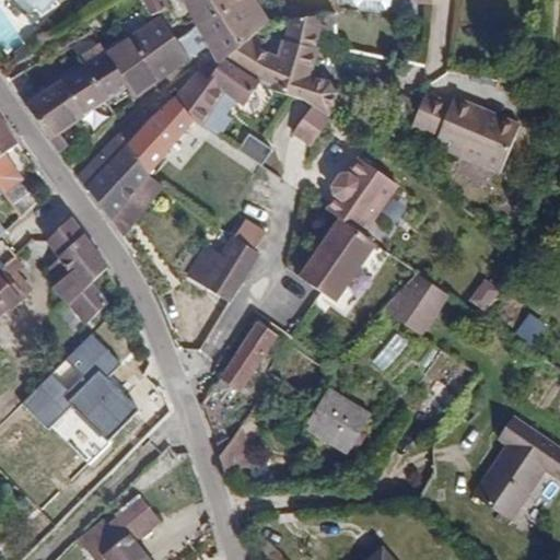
[(14,0),(16,1),(16,0),(26,0),(35,8),(38,6),(44,10),(54,0),(14,0)]
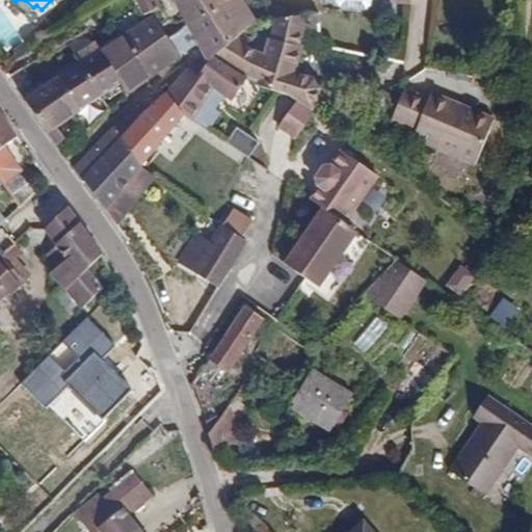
[(25,0),(16,0),(16,1),(28,14),(33,7),(25,0)]
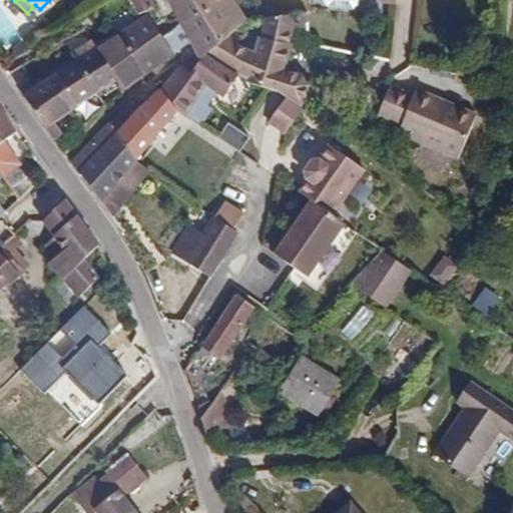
[(131,0),(138,15),(146,13),(155,9),(152,0),(131,0)]
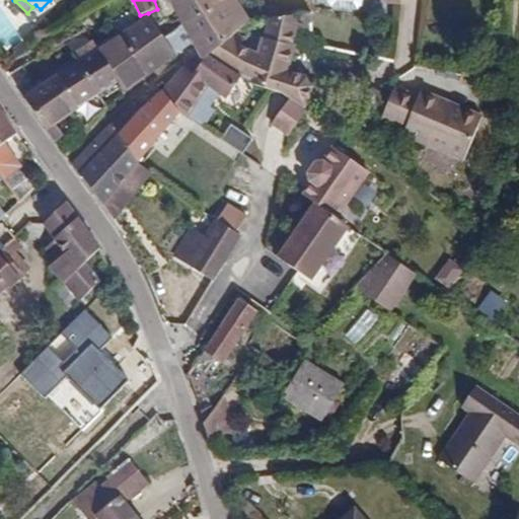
[(171,0),(184,24),(204,58),(209,54),(222,42),(206,14),(209,11),(201,0),(171,0)]
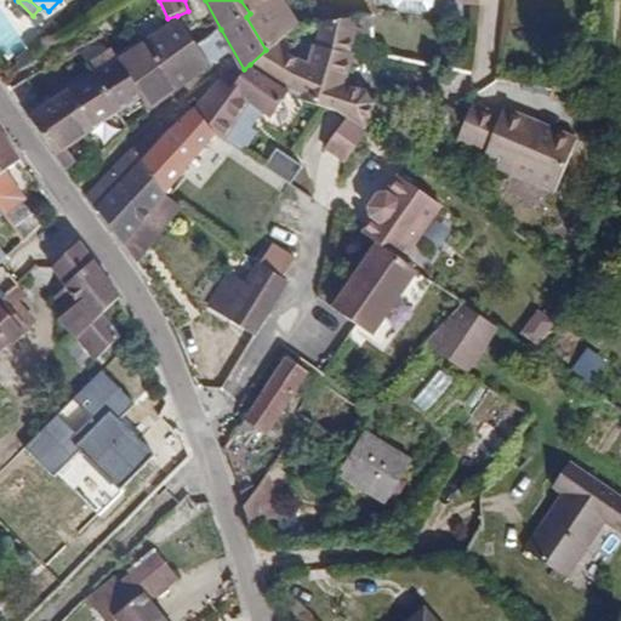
[(266,50),(277,45),(296,26),(280,0),(240,0),(250,13),(246,17),(266,50)]
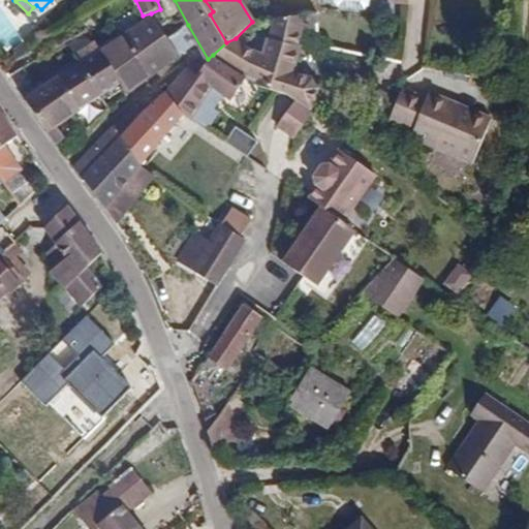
[(370,0),(334,0),(334,3),(338,8),(364,10),(370,5),(370,0)]
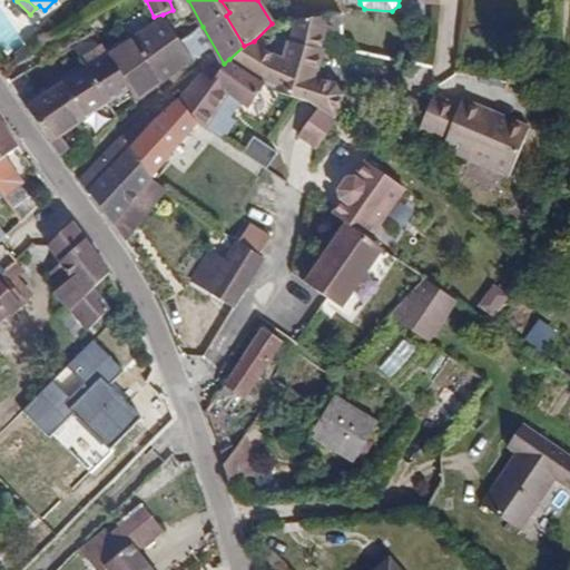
[(333,17),(300,20),(293,42),(324,51),(333,17)]
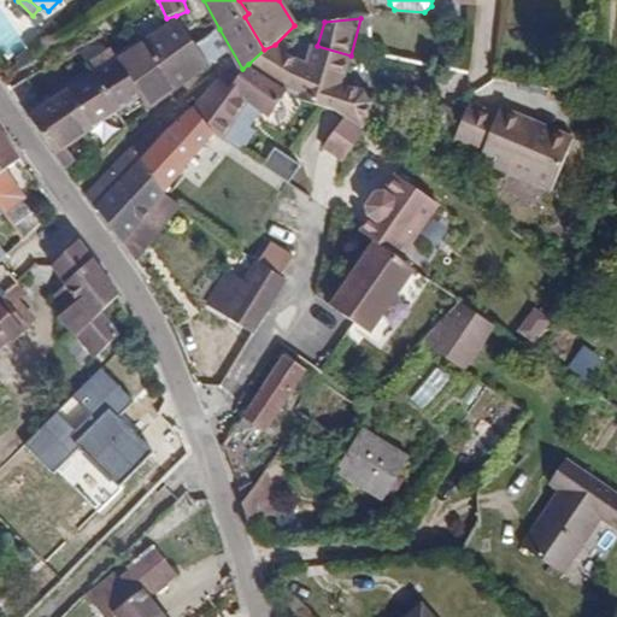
[(139,95),(150,110),(209,63),(198,46),(178,22),(144,42),(140,36),(112,52),(139,95)]
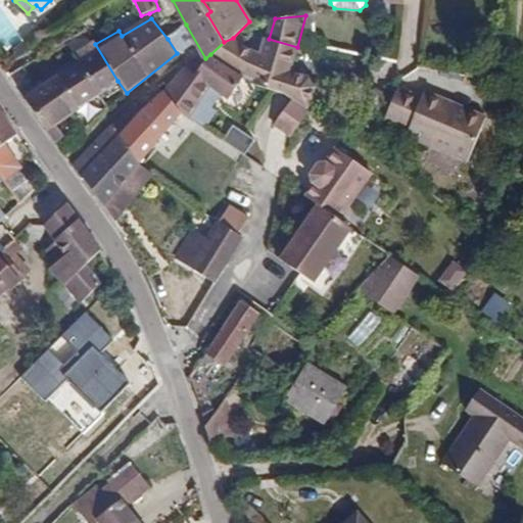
[(224,42),(210,54),(228,68),(229,67),(243,49),(233,38),(224,42)]
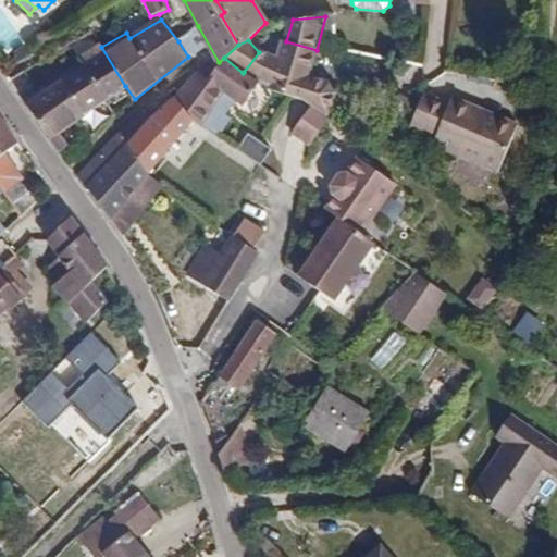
[(277,56),(269,88),(302,98),(309,74),(317,50),(286,41),(282,40),(277,56)]
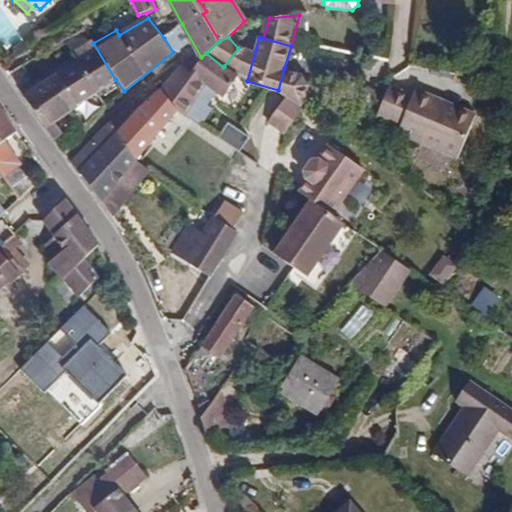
[(97,92),(115,79),(93,43),(91,40),(72,52),(75,57),(97,92)]
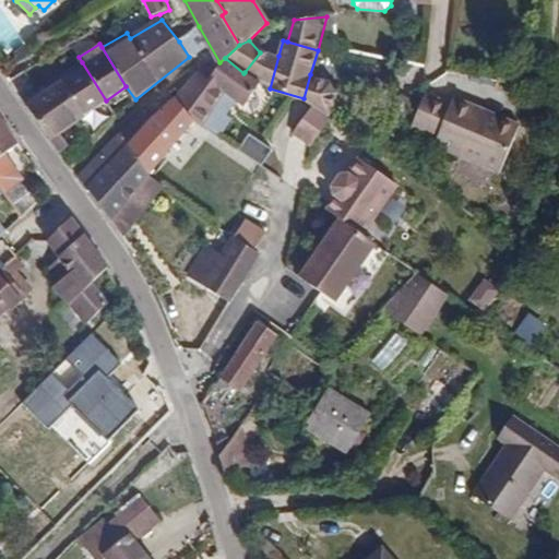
[(278,56),(260,52),(245,72),(261,83),(270,88),(278,56)]
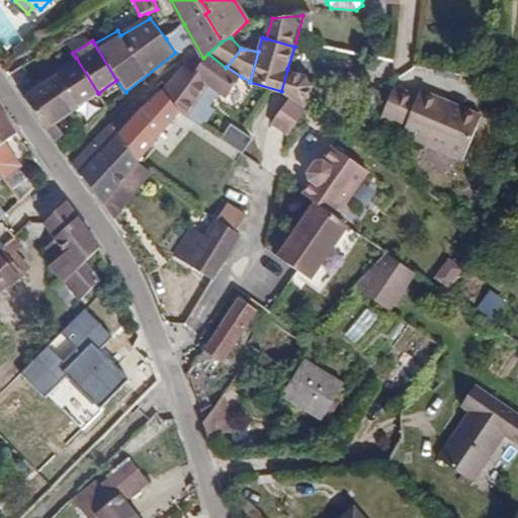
[(226,68),(208,54),(203,58),(184,67),(209,87),(221,94),(228,98),(242,77),(227,67),(226,68)]
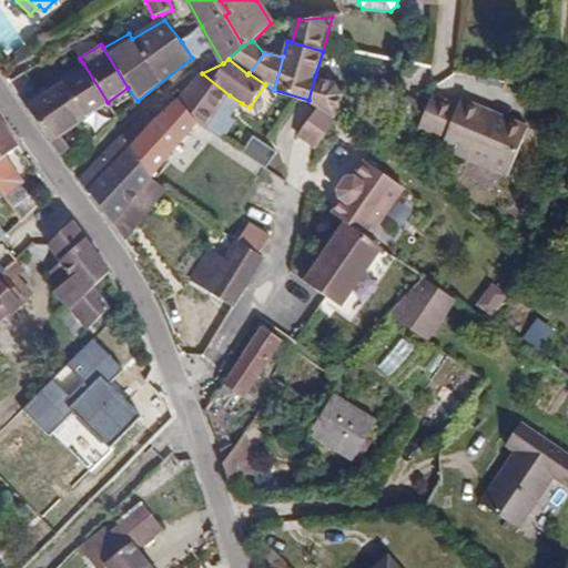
[(78,123),(108,102),(83,63),(72,70),(75,75),(54,89),(78,123)]
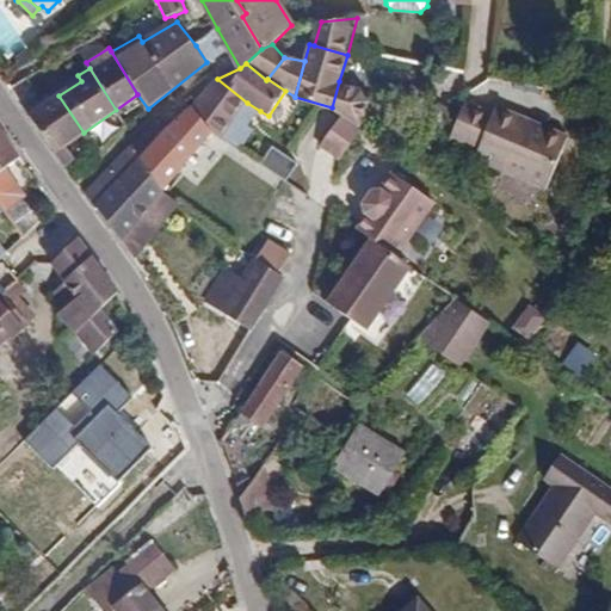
[(48,102),(59,96),(81,81),(78,75),(44,96),(48,102)]
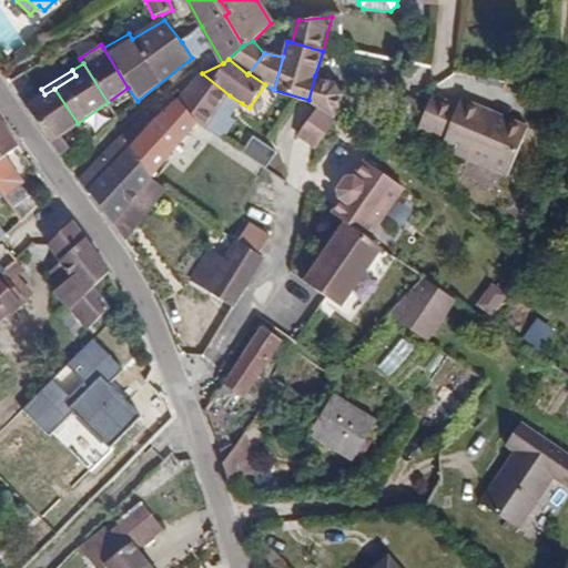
[(179,101),(196,122),(206,128),(230,95),(202,73),(179,101)]
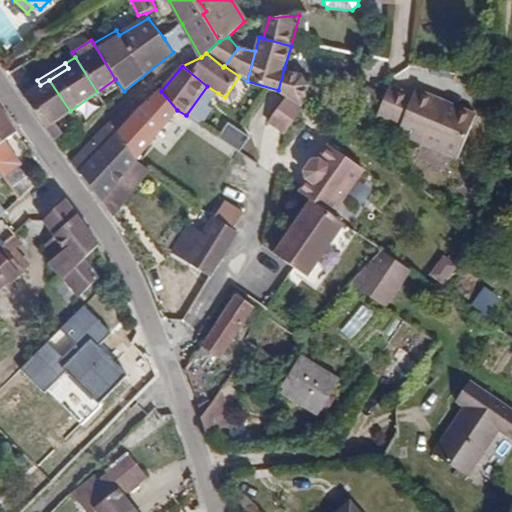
[(284,68),(278,90),(286,96),(302,105),(309,84),(302,73),(284,68)]
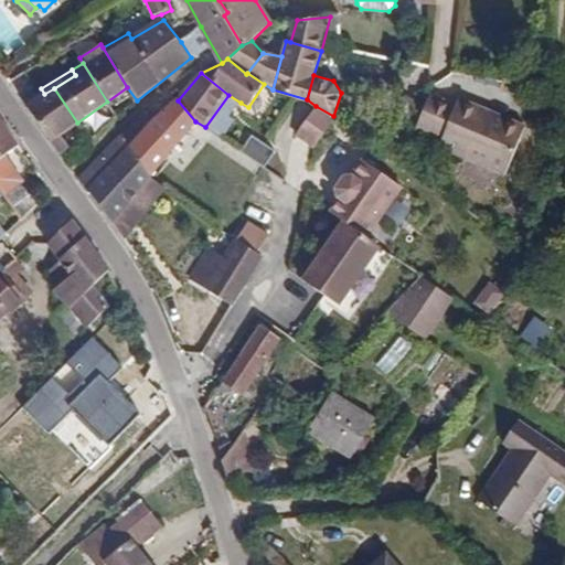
[(22,100),(62,156),(70,149),(60,135),(77,123),(54,88),(44,94),(41,88),(22,100)]
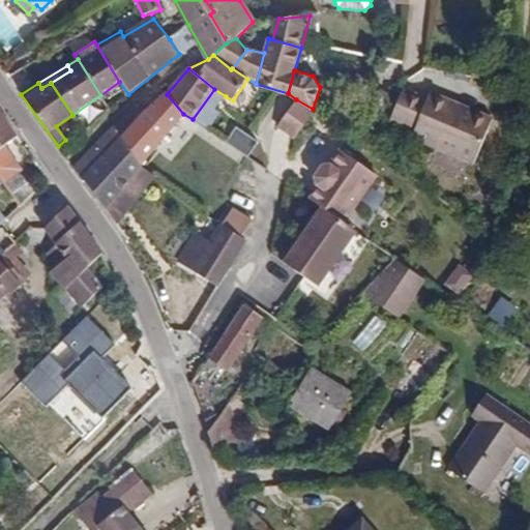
[(226,96),(214,89),(193,119),(211,130),(224,112),(217,108),(226,96)]
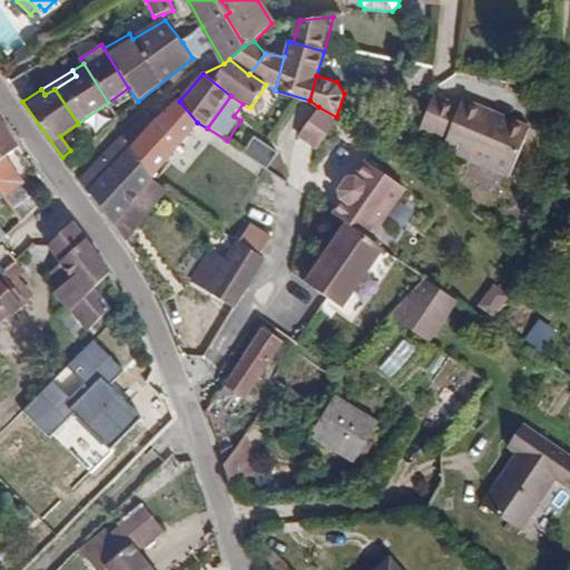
[(434,96),(420,130),(445,140),(443,148),(508,175),(527,128),(462,100),(459,107),(434,96)]
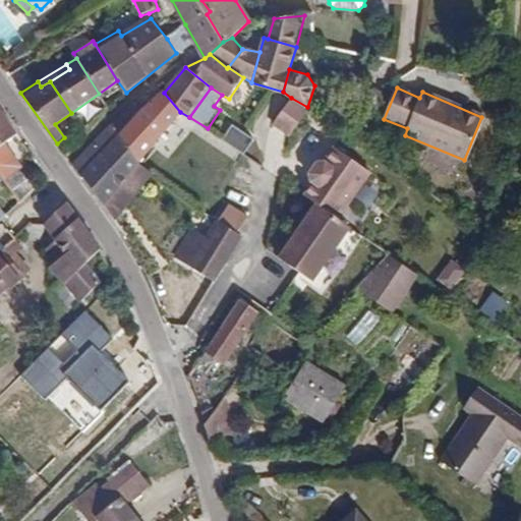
[(111,125),(139,161),(180,112),(164,93),(139,112),(132,103),(111,125)]
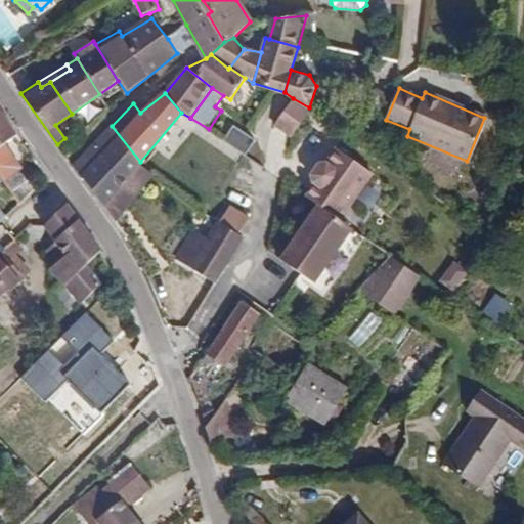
[(309,107),(293,98),(275,124),(293,136),(309,107)]
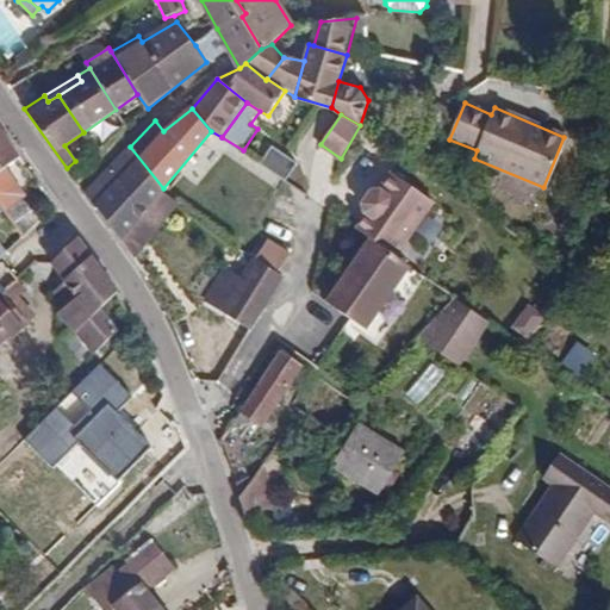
[(0,128),(0,203),(16,228),(23,236),(41,221),(23,199),(25,197),(6,168),(20,156),(0,128)]
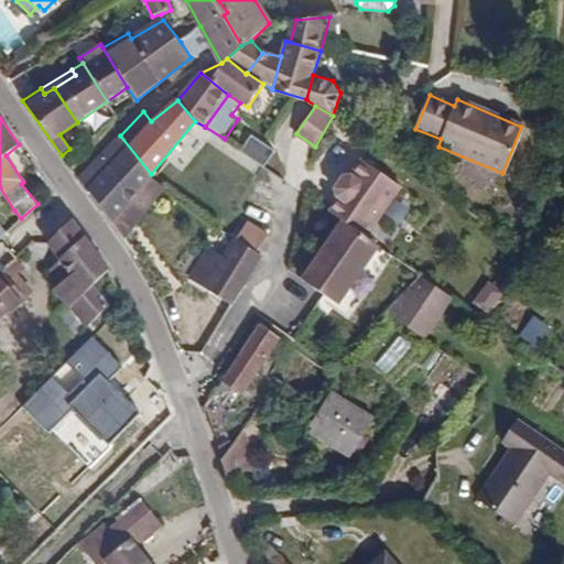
[(255,133),(243,150),(267,166),(279,150),(255,133)]
